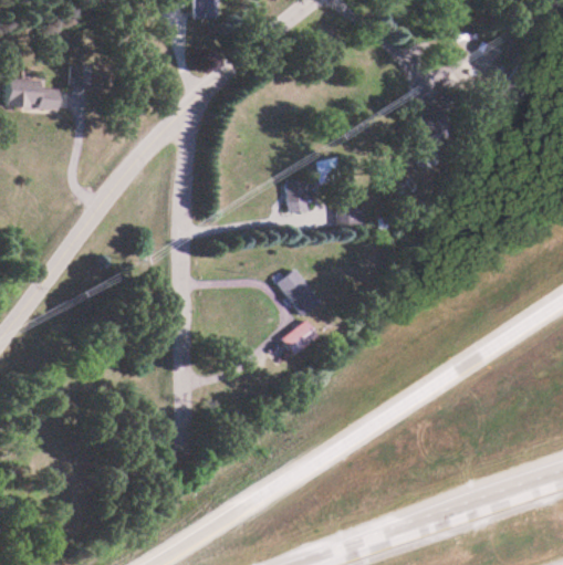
[(191,0),(193,19),(216,18),(215,0),(191,0)]
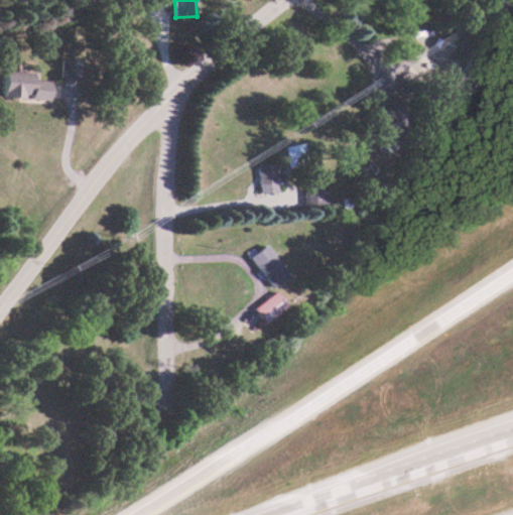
[(3,99),(50,100),(50,82),(34,81),(34,73),(4,72),(3,99)]
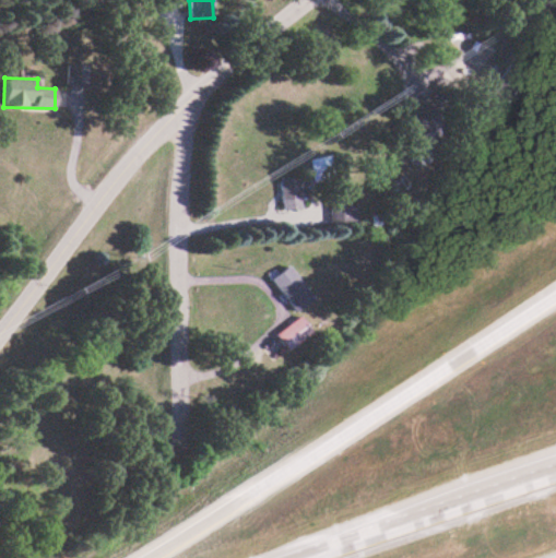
[(407,115),(410,145),(430,143),(429,137),(439,135),(437,111),(407,115)]
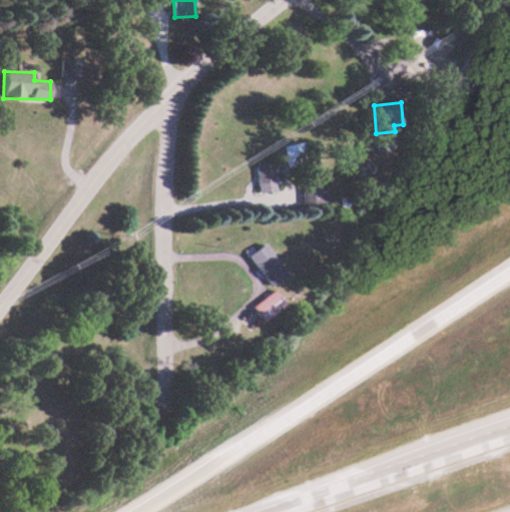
[(287,146),(291,168),(309,165),(305,142),(287,146)]
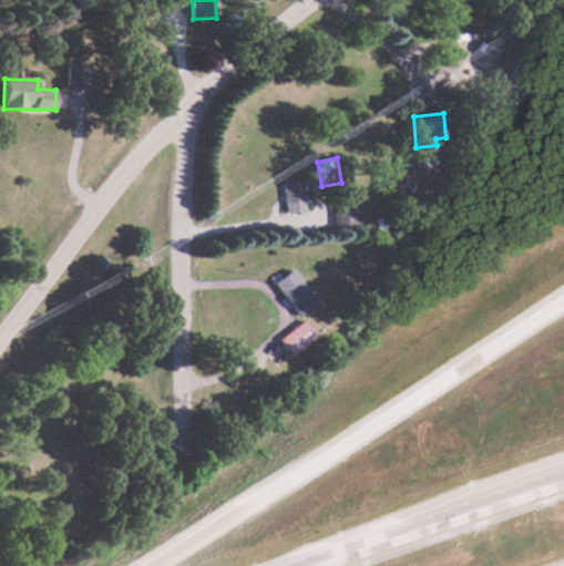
[(307,212),(306,179),(286,181),(287,213),(307,212)]
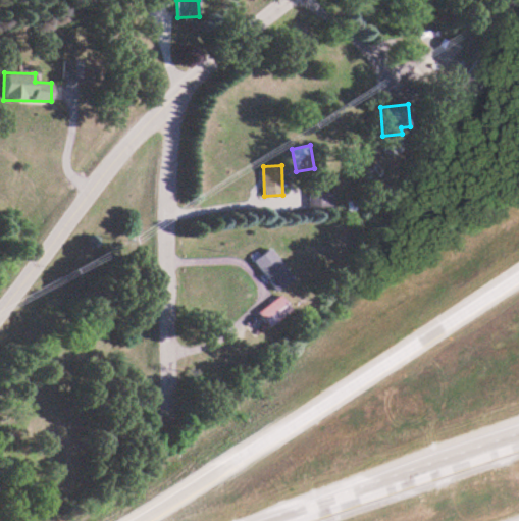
[(335,192),(328,193),(328,184),(310,185),(310,207),(336,206),(335,192)]
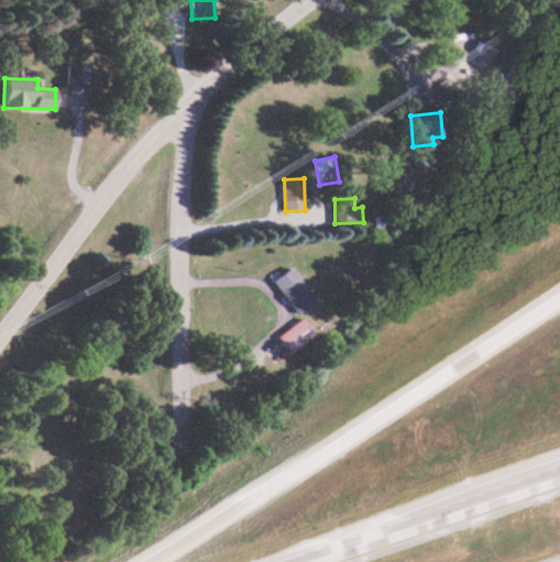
[(274,281),(298,315),(317,300),(293,267),(274,281)]
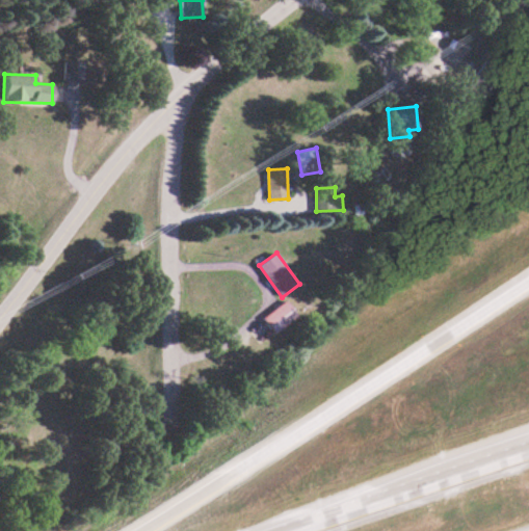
[(275,335),(299,317),(288,300),(263,318),(275,335)]
